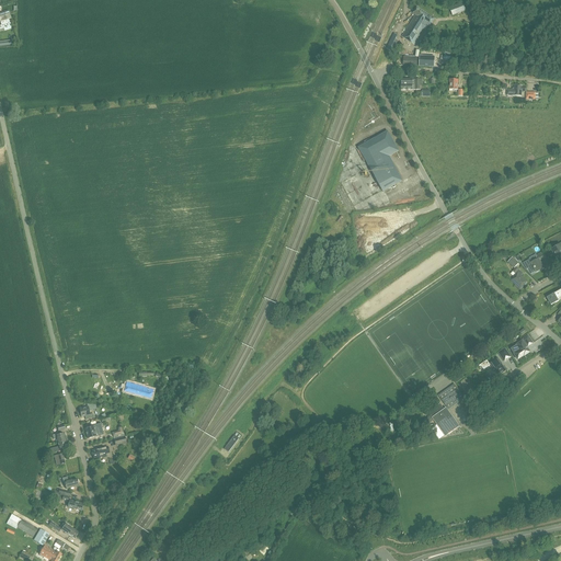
[(449,8),(453,15),(466,10),(462,2),(449,8)]
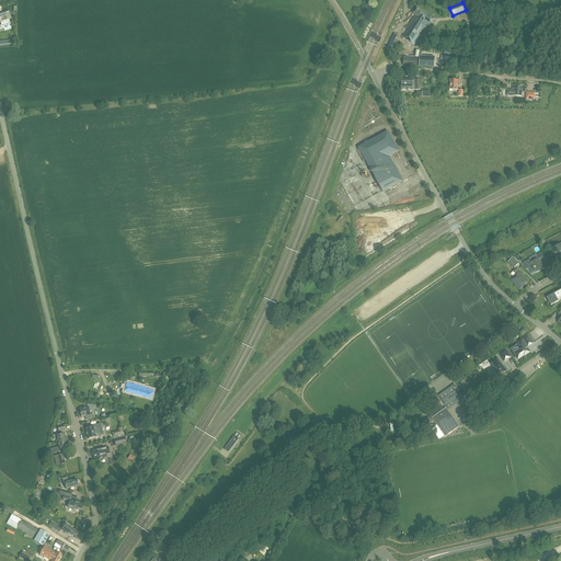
[(402,36),(414,44),(424,29),(426,31),(428,25),(430,26),(434,19),(416,8),(413,13),(415,15),(402,36)]
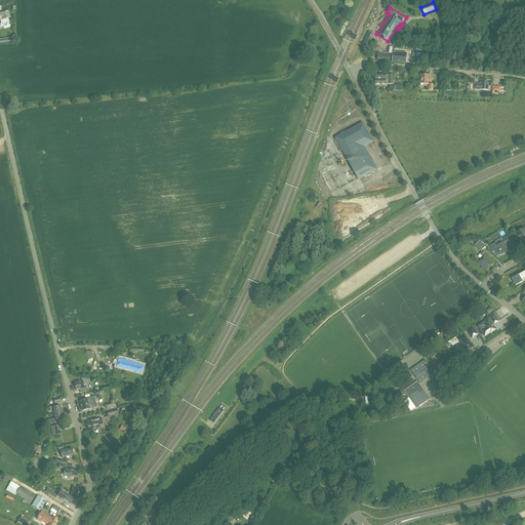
[(0,24),(1,24),(0,21),(10,17),(8,13),(0,15),(0,24)]
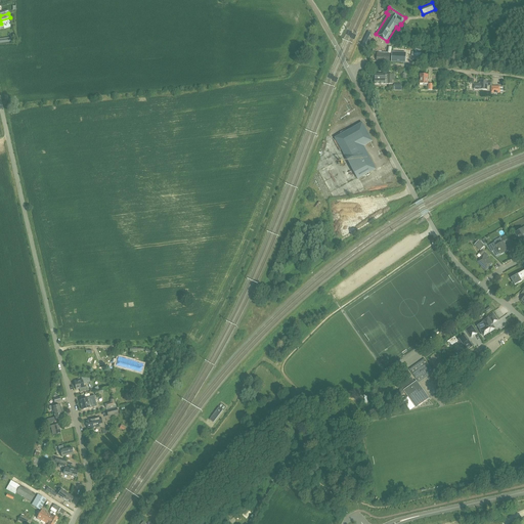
[(373,38),(369,37),(372,33),(368,32),(364,38),(361,46),(367,49),(372,42),(370,41),(373,38)]
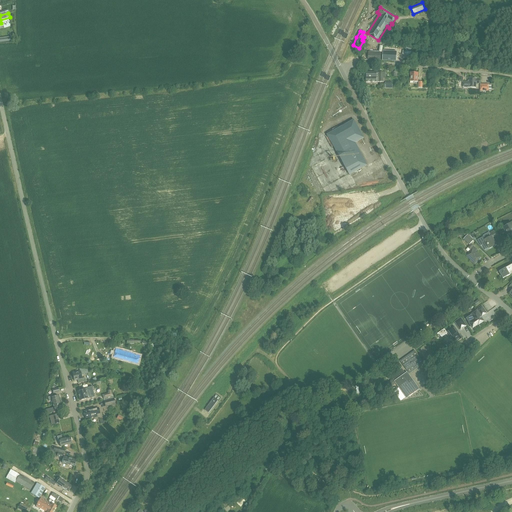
[(382,61),(396,61),(397,52),(383,51),(382,61)]
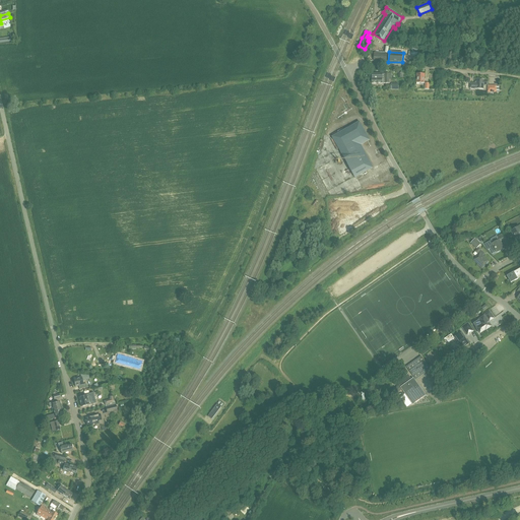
[(375,61),(386,61),(386,54),(375,53),(375,61)]
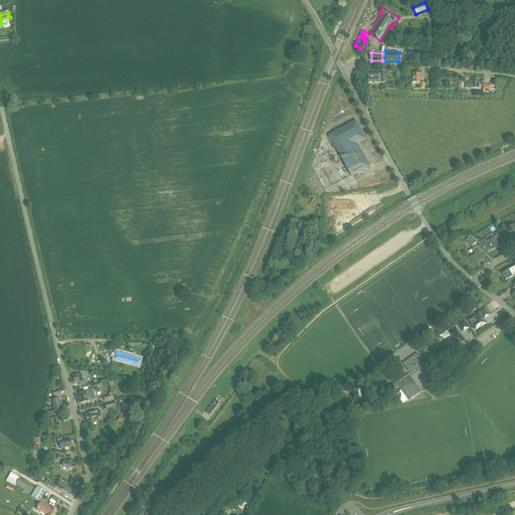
[(412,81),(420,82),(420,73),(412,73),(412,81)]
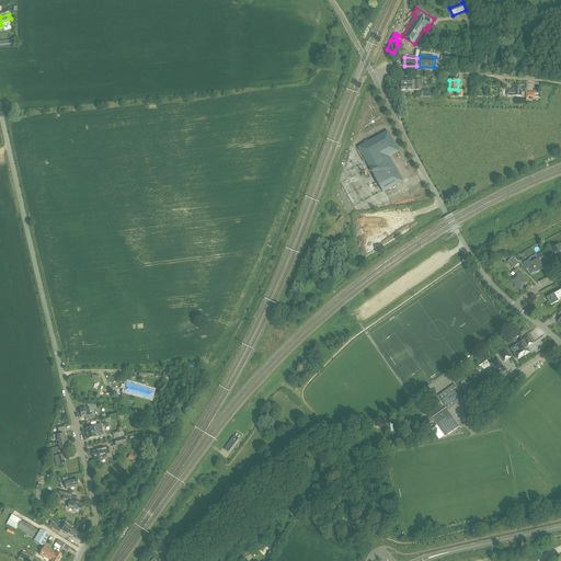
[(507,95),(522,96),(522,91),(526,91),(527,88),(522,88),(522,86),(514,86),(514,90),(507,89),(507,95)]
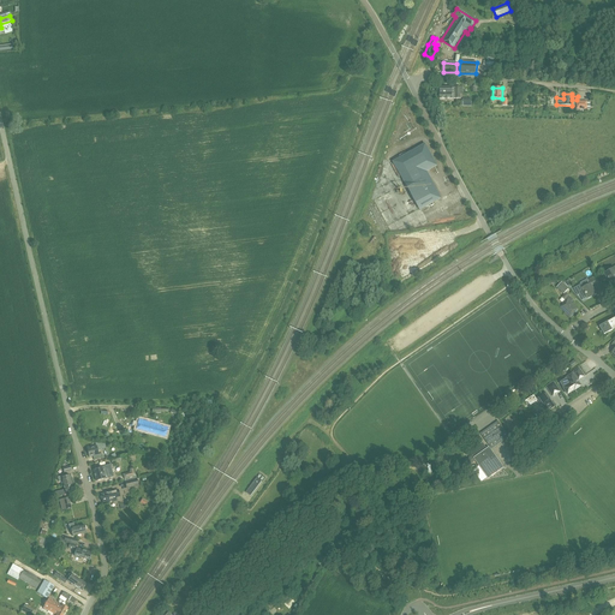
[(436,166),(425,144),(393,162),(419,210),(440,199),(425,172),(436,166)]
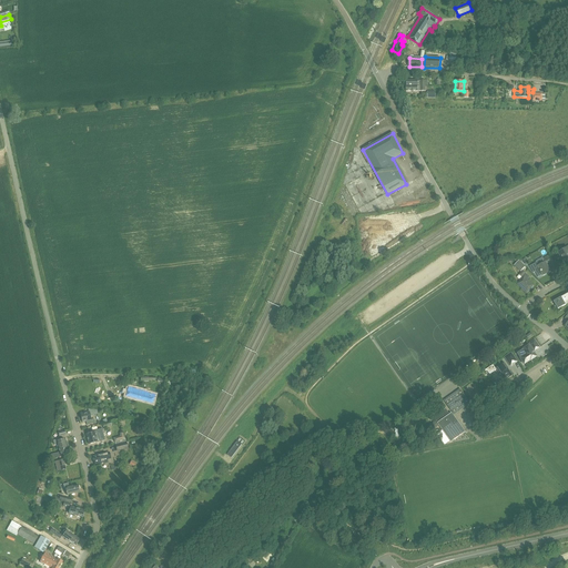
[(558,253),(564,264),(567,262),(567,245),(567,246),(567,247),(558,253)]
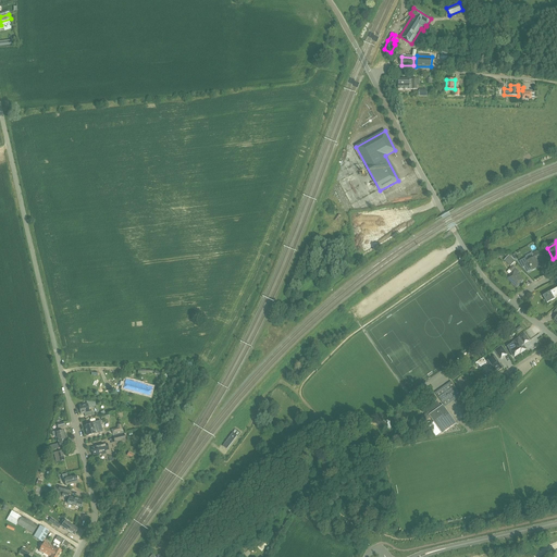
[(527,261),(533,271),(540,267),(535,260),(541,257),(537,250),(532,254),(533,256),(530,257),(531,258),(527,261)]
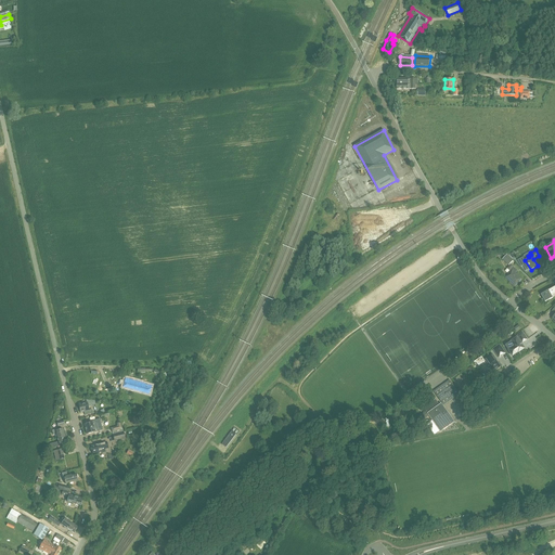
[(502,260),(508,266),(514,260),(507,255),(502,260)]
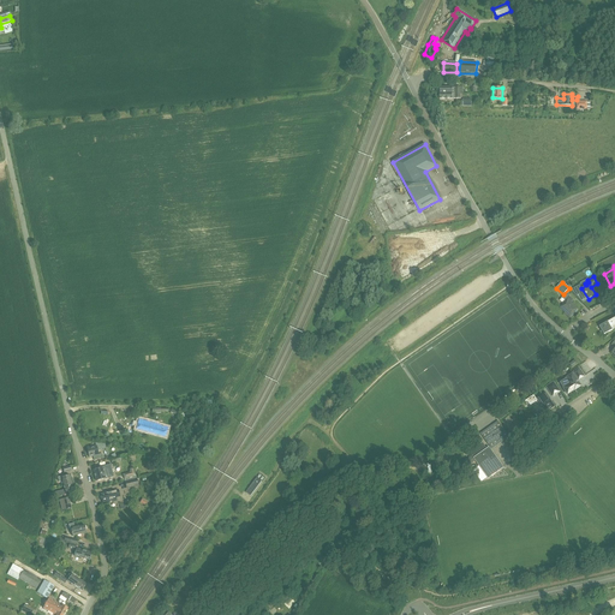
[(560,308),(569,317),(578,309),(571,303),(574,300),(569,296),(568,296),(566,293),(562,298),(566,302),(560,308)]
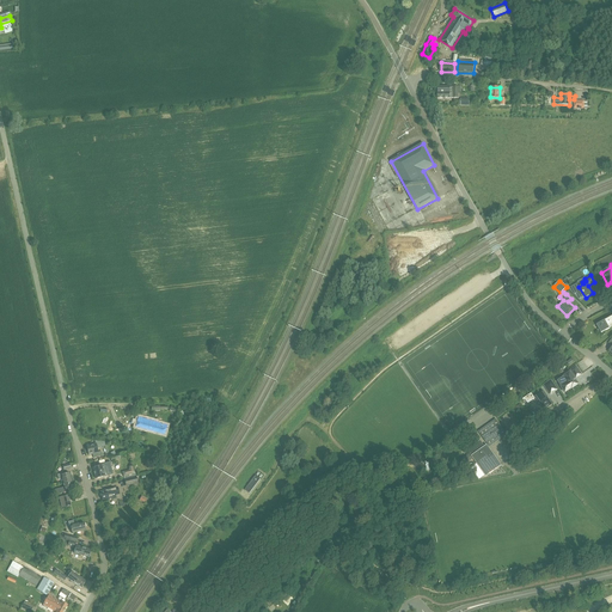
[(597,325),(601,334),(610,329),(610,328),(611,325),(611,316),(605,320),(605,319),(597,325)]
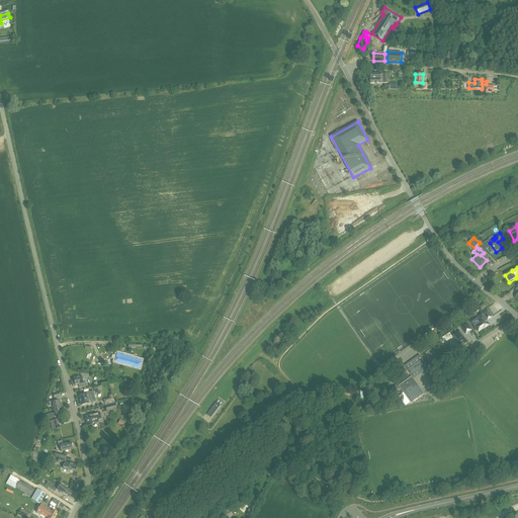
[(478,319),(479,320),(476,322),(478,326),(476,327),(479,332),(484,328),(485,329),(489,326),(486,320),(491,317),(488,312),(484,314),(485,315),(478,319)]
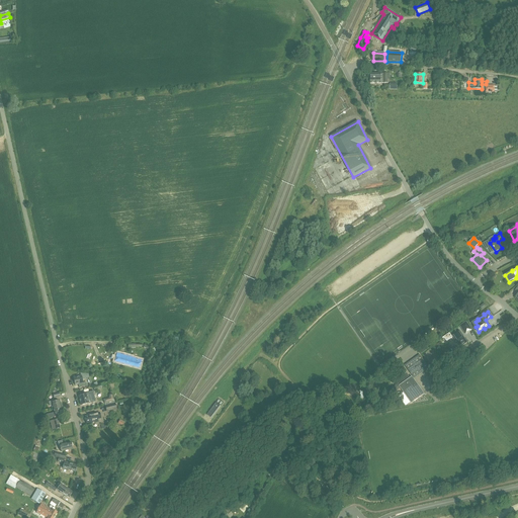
[(465,334),(471,330),(465,322),(460,326),(465,334)]
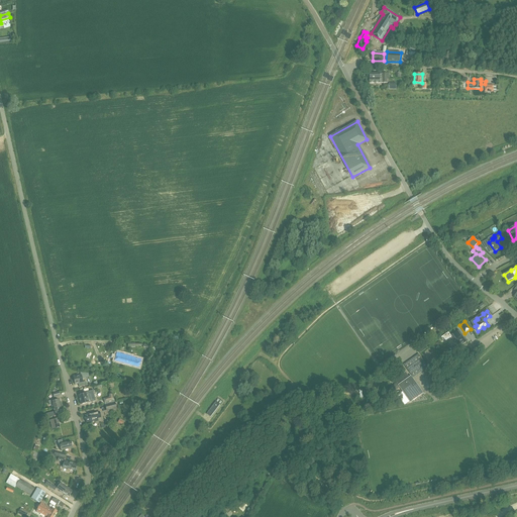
[(453,338),(459,346),(467,341),(457,329),(451,334),(454,337),(453,338)]
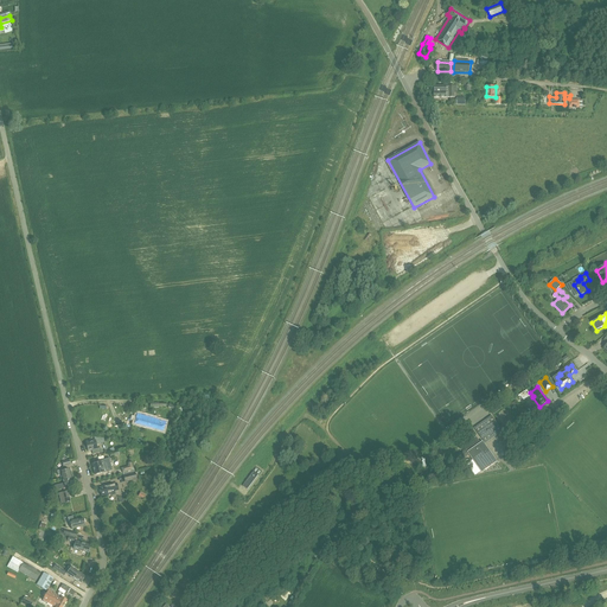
[(530,395),(526,390),(518,396),(519,397),(521,396),(523,400),(530,395)]
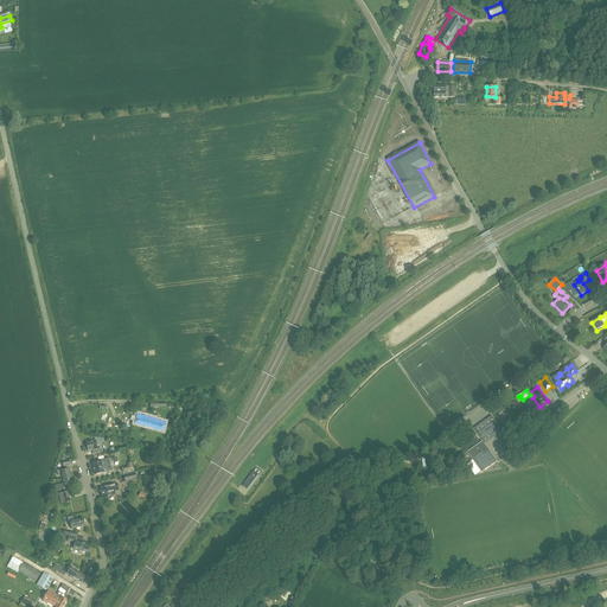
[(511,410),(518,406),(515,400),(508,406),(511,410)]
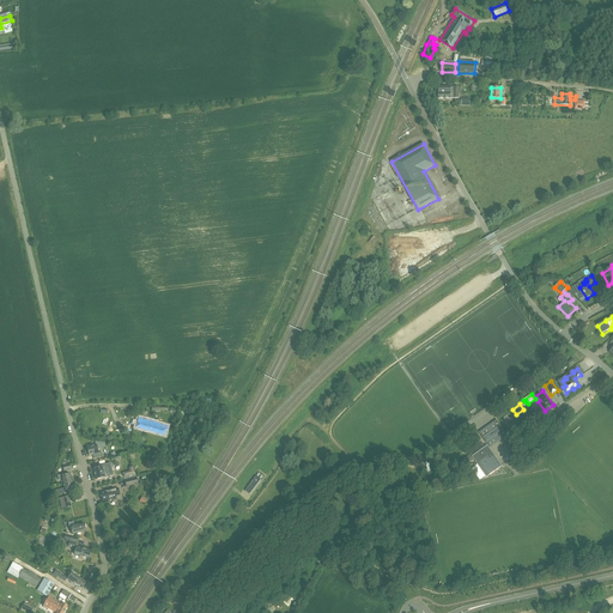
[(498,419),(508,412),(505,410),(496,416),(498,419)]
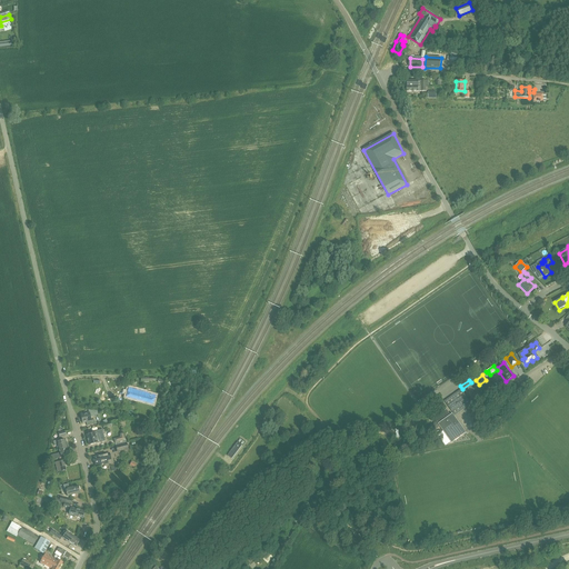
[(145,392),(128,388),(126,397),(153,405),(153,402),(157,402),(158,397),(155,396),(156,396),(145,392)]
